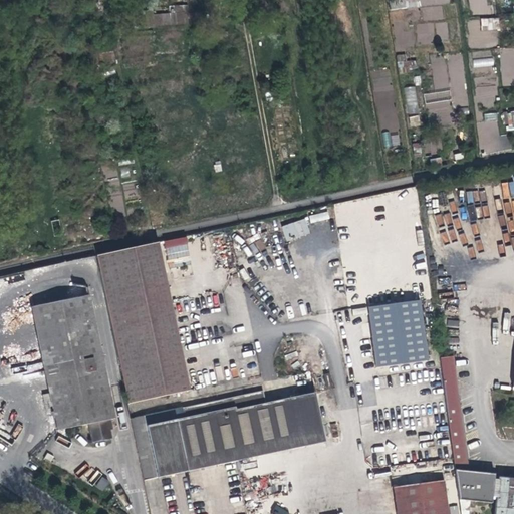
[(151,15),(151,27),(183,25),(182,13),(151,15)]
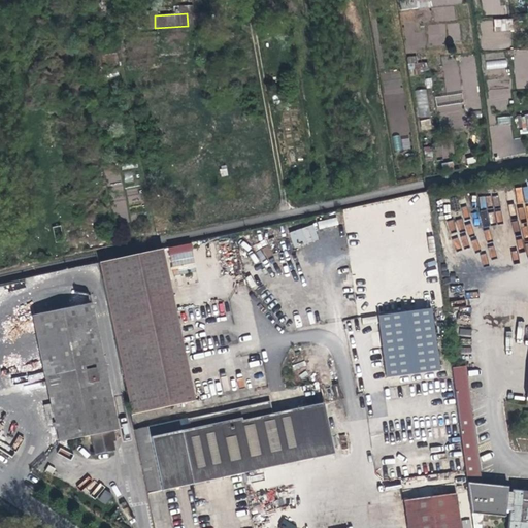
[(494,19),(494,31),(513,30),(512,18),(494,19)]
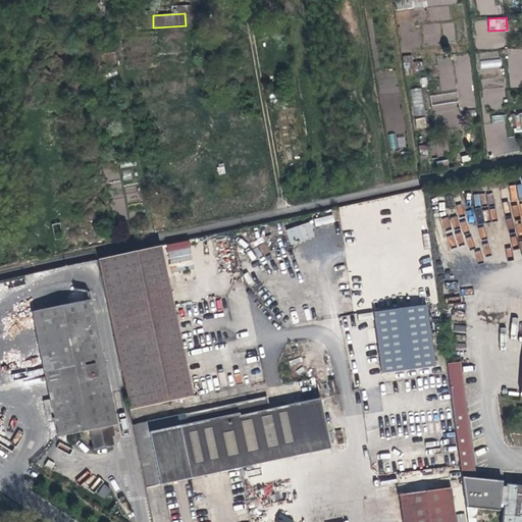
[(401,57),(407,74),(423,69),(421,60),(413,62),(410,54),(401,57)]
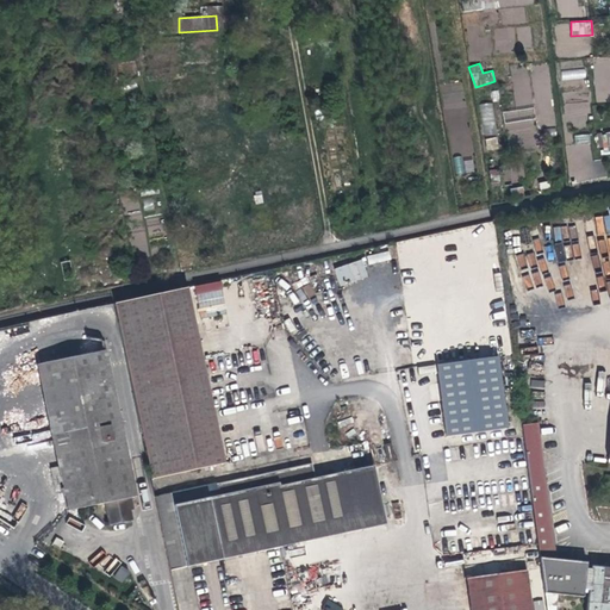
[(516,110),(503,112),(506,132),(536,128),(527,69),(510,72),(516,110)]
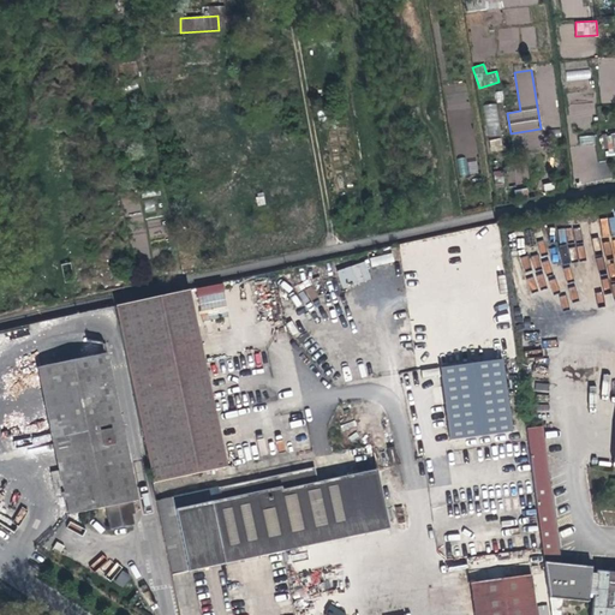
[(466,84),(446,85),(447,111),(467,109),(466,84)]
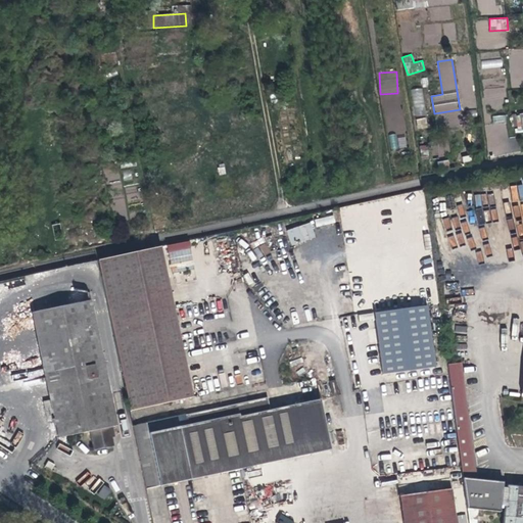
[(414,115),(425,115),(423,88),(412,89),(414,115)]
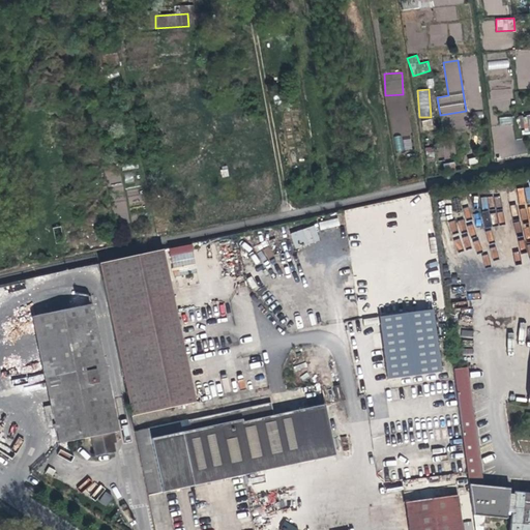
[(491,100),(512,99),(511,89),(491,89),(491,100)]
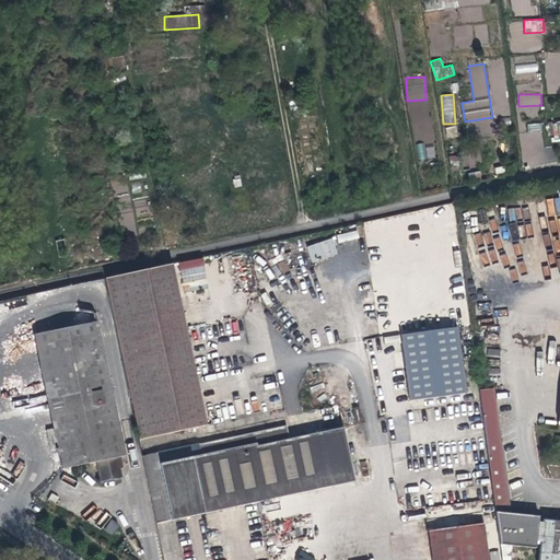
[(559,120),(549,123),(550,140),(559,138),(559,120)]
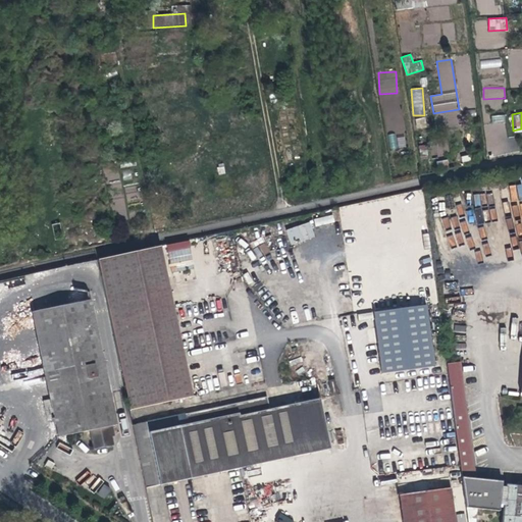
[(416,128),(427,127),(426,117),(415,118),(416,128)]
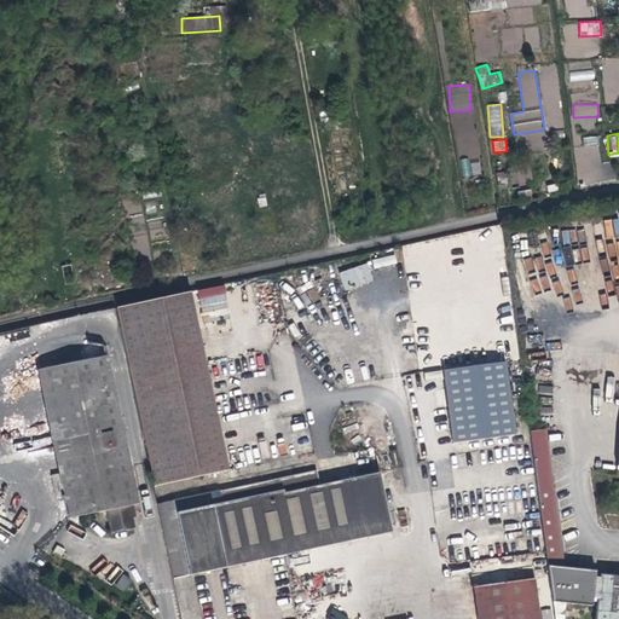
[(462,177),(481,175),(480,160),(462,161),(462,177)]
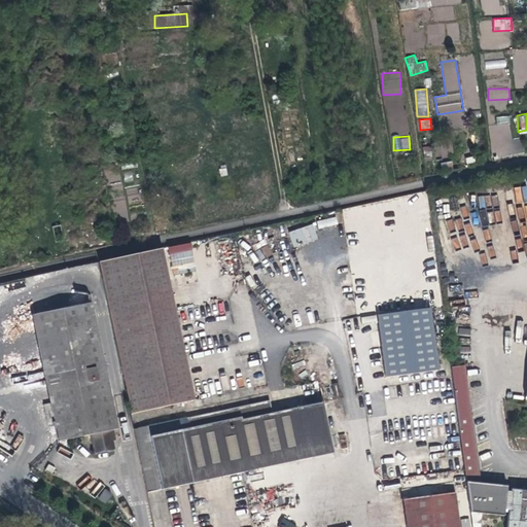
[(510,143),(510,152),(522,153),(522,138),(497,137),(497,143),(510,143)]
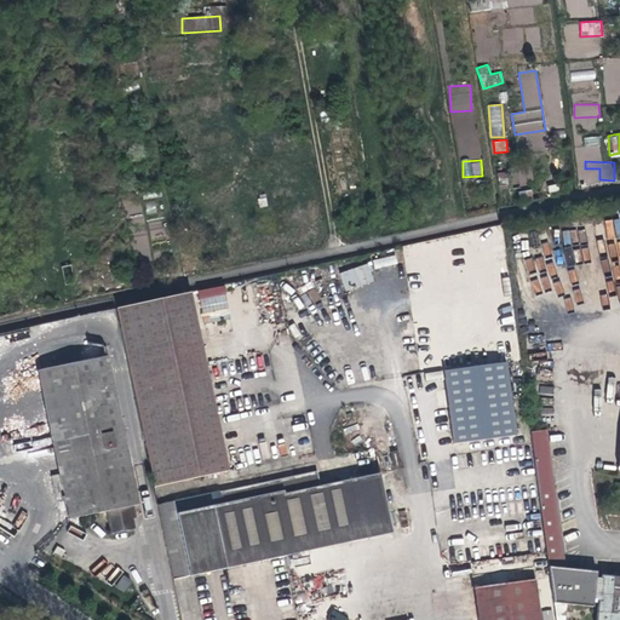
[(509,184),(507,171),(498,172),(499,184),(509,184)]
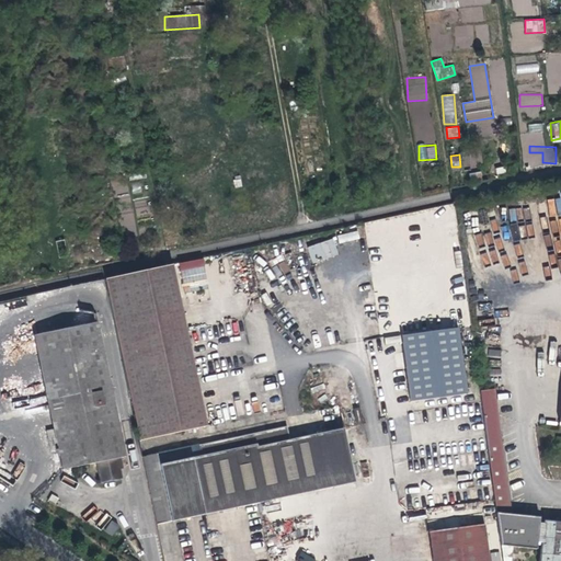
[(338,236),(339,243),(359,239),(357,231),(338,236)]
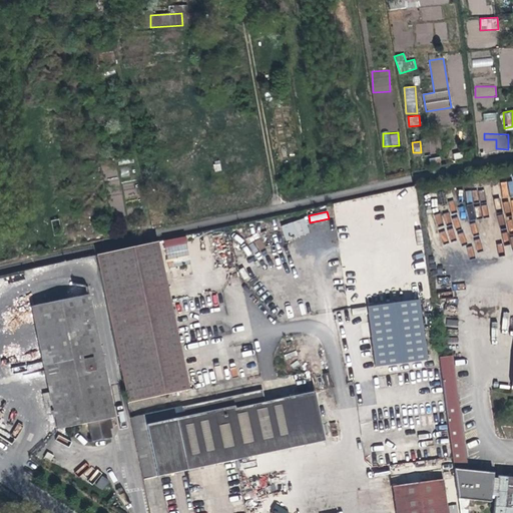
[(305,217),(281,225),(286,241),(311,232),(305,217)]
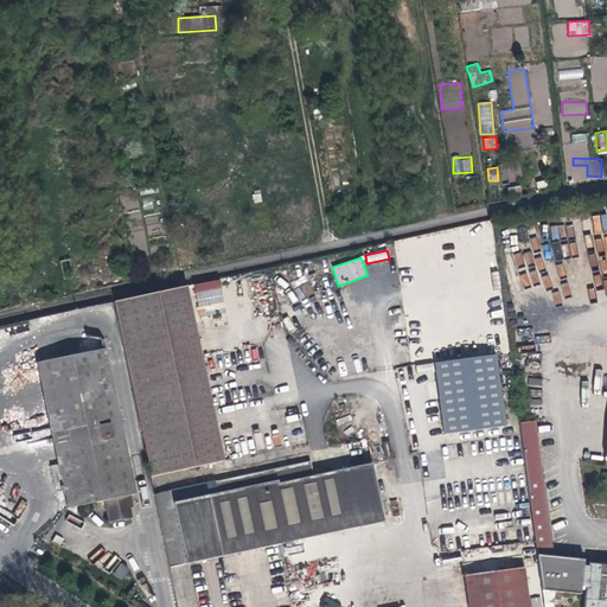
[(59,261),(64,279),(74,276),(70,259),(59,261)]
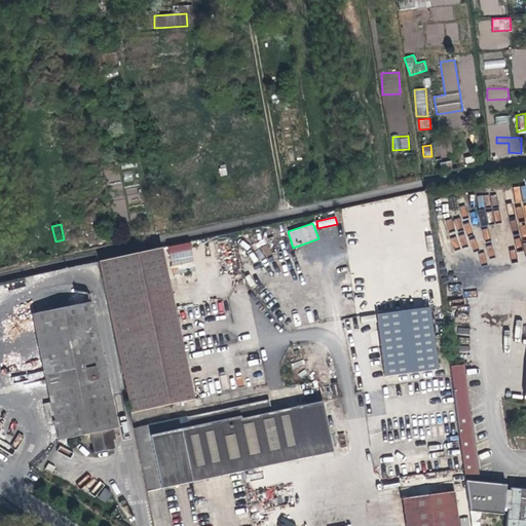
[(194,399),(161,247),(98,261),(130,412),(194,399)]
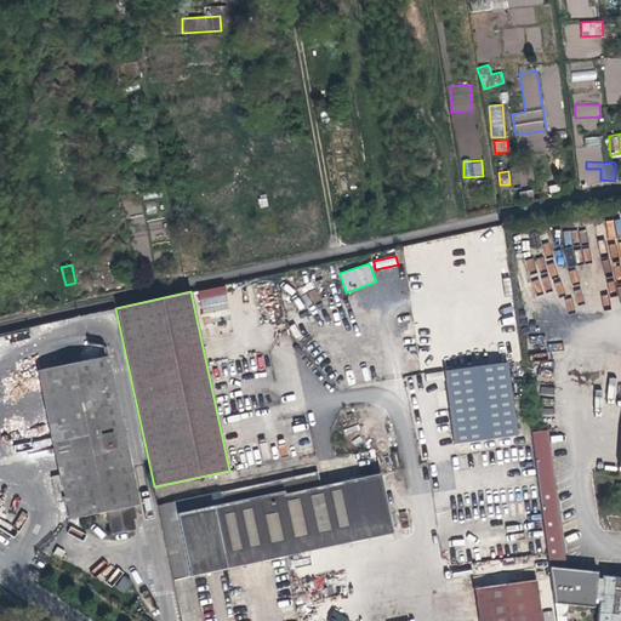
[(107,357),(38,371),(68,519),(110,511),(115,536),(127,534),(143,531),(107,357)]
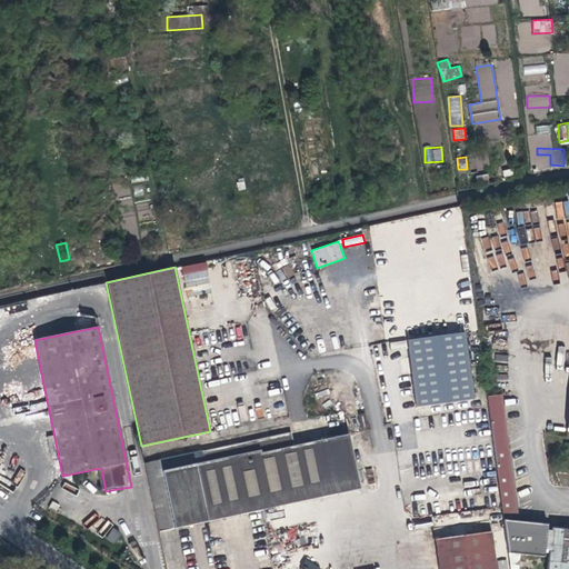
[(466,332),(407,340),(416,408),(475,400),(466,332)]
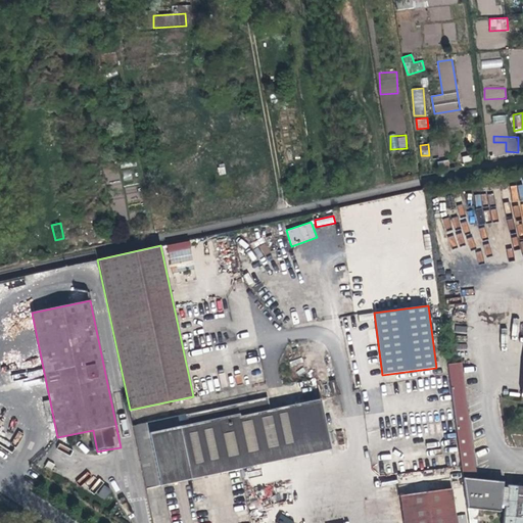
[(449,366),(456,430),(469,428),(461,365),(449,366)]
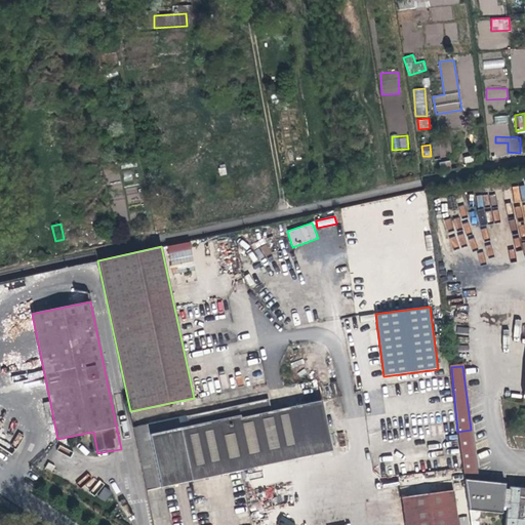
[(133,428),(147,490),(332,450),(322,401),(271,410),(269,398),(133,428)]
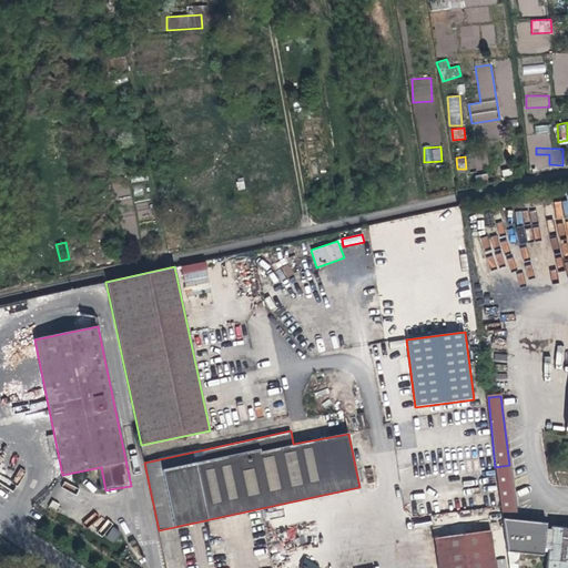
[(509,465),(495,467),(495,468),(498,488),(508,567),(517,567),(519,553),(547,555),(545,567),(567,567),(567,529),(521,525),(523,524),(517,524),(509,465)]
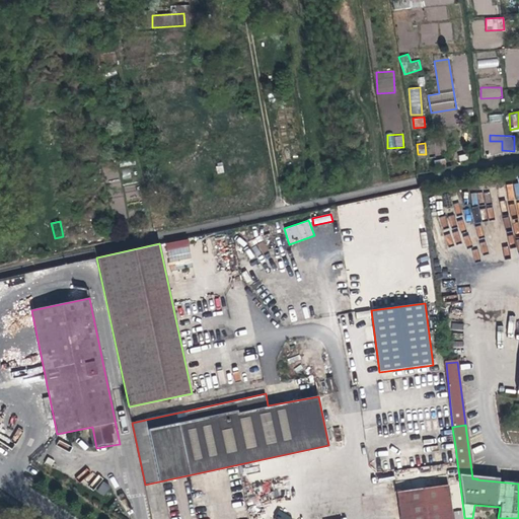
[(442,448),(455,446),(452,428),(439,430),(442,448)]
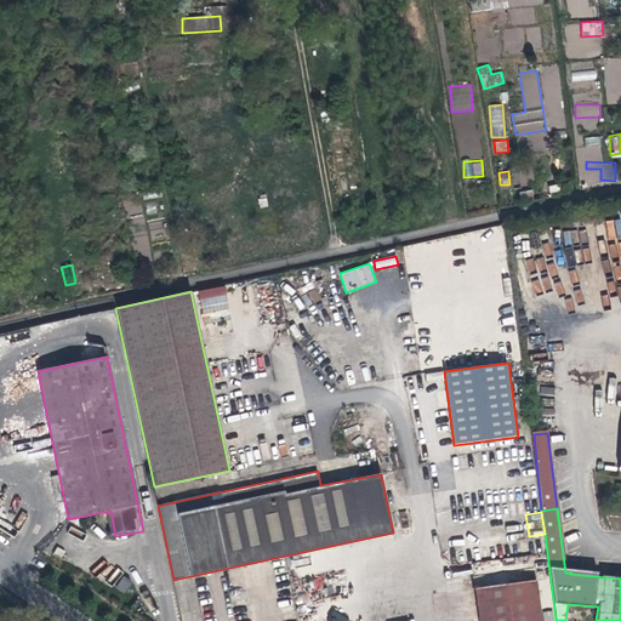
[(108,579),(123,593),(132,585),(118,570),(108,579)]
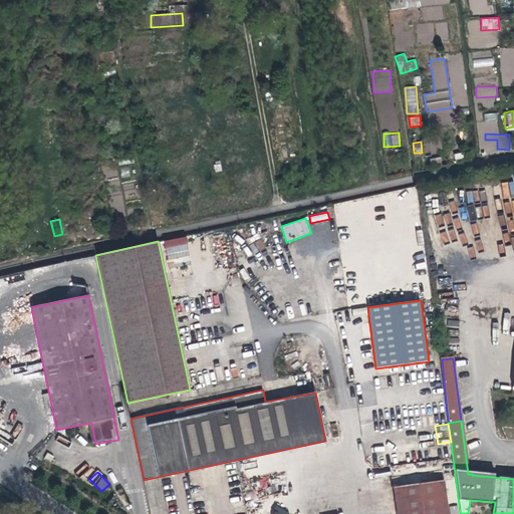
[(448,513),(444,481),(392,488),(395,513),(448,513)]
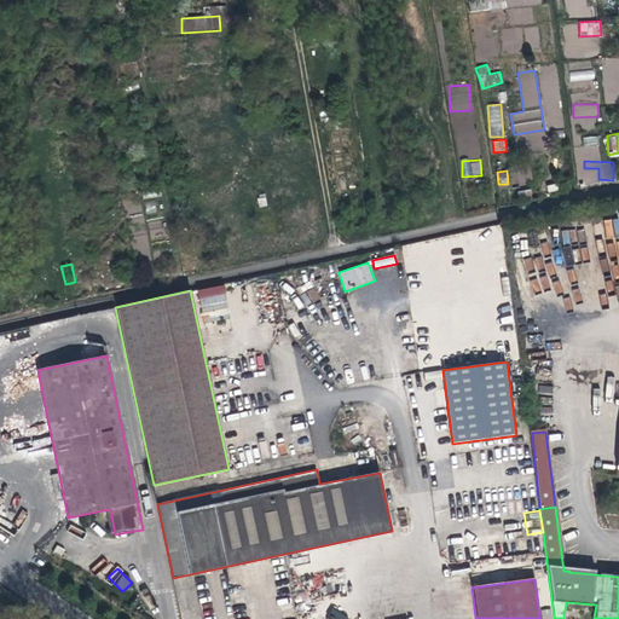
[(327,618),(348,618),(350,618),(333,607),(325,618),(327,618)]
